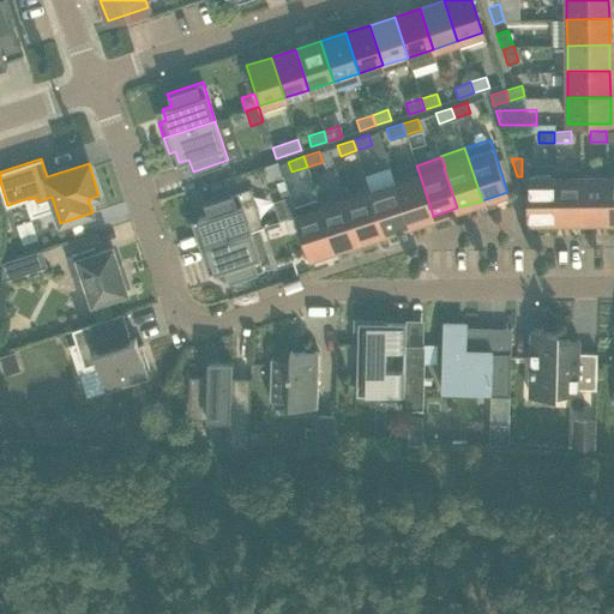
[(581,178),(582,178),(582,168),(554,168),(554,178),(555,178),(555,221),(582,221),(581,178)]
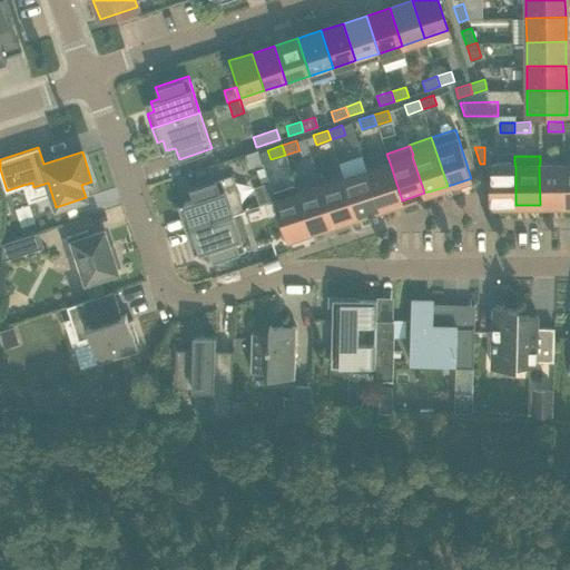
[(390,163),(366,170),(379,208),(402,200),(390,163)]
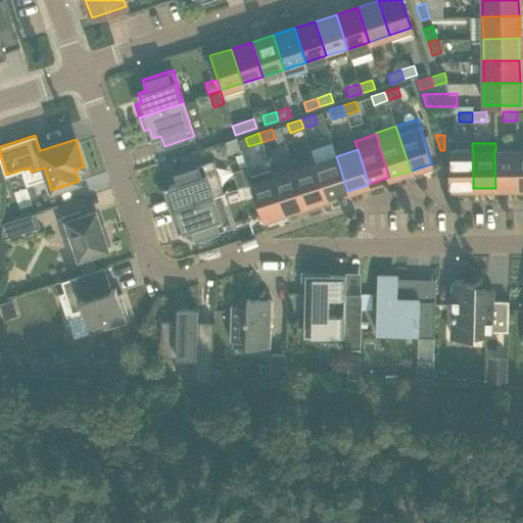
[(473,151),(472,151),(449,151),(449,188),(473,188),(473,151)]
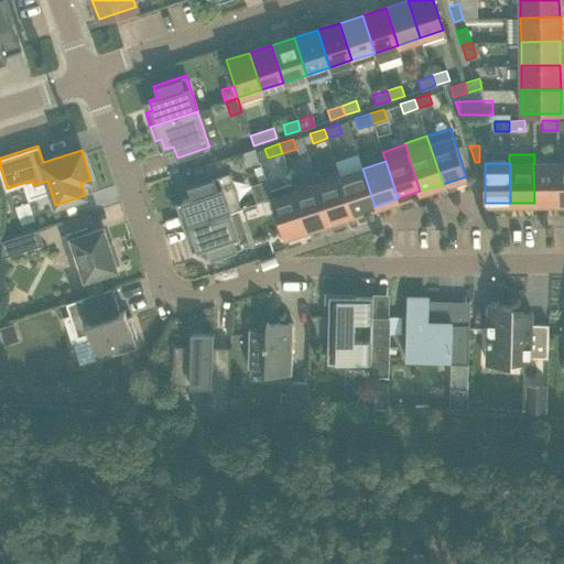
[(557,163),(534,163),(533,163),(534,203),(557,203),(557,163)]
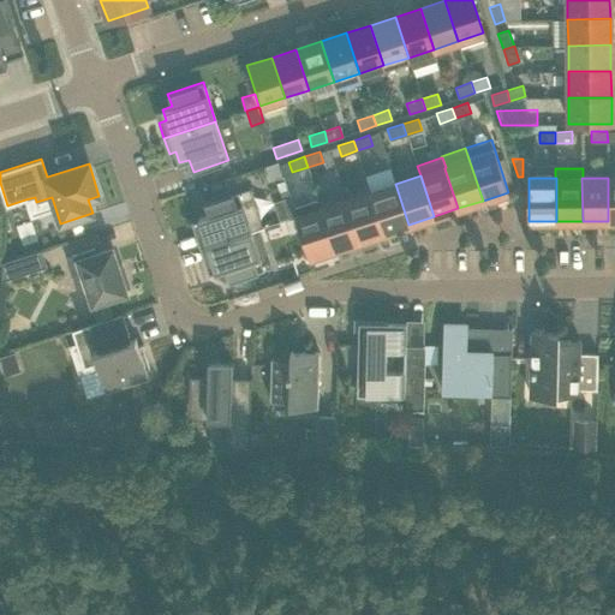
[(395,184),(370,192),(384,233),(408,225),(395,184)]
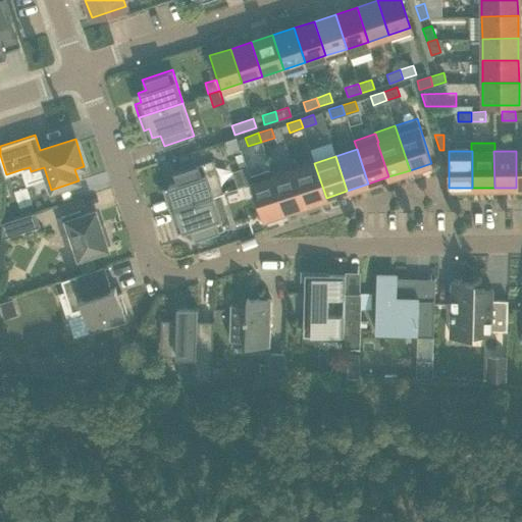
[(170,195),(165,197),(169,210),(223,193),(212,159),(172,172),(175,183),(168,186),(170,195)]
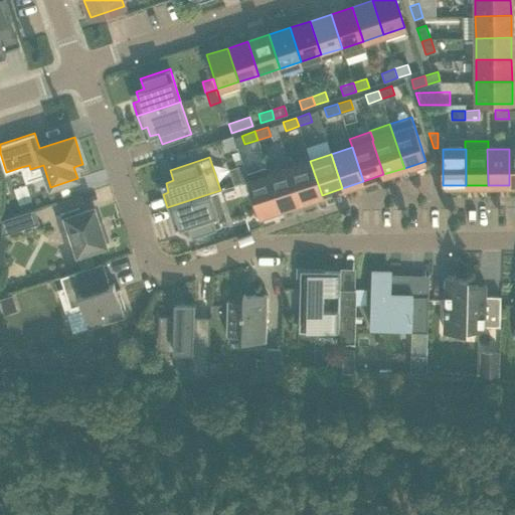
[(310,161),(290,167),(301,201),(322,195),(310,161)]
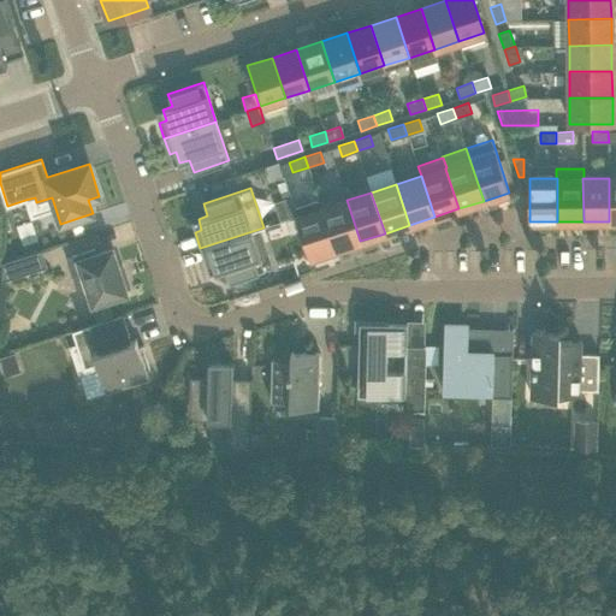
[(347,200),(323,208),(321,208),(336,249),(360,241),(347,200)]
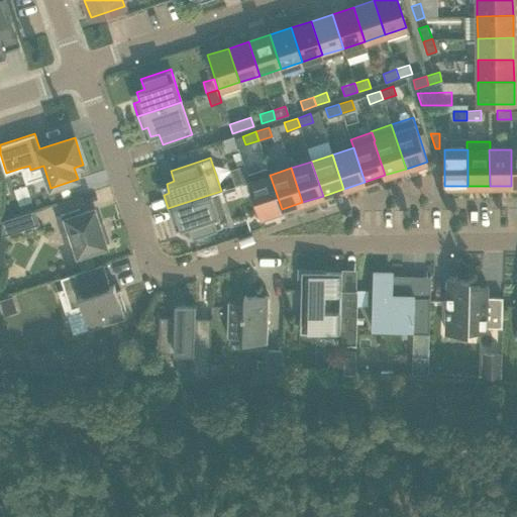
[(270,175),(271,175),(269,170),(247,177),(247,180),(248,183),(252,194),(253,196),(260,216),(282,209),(270,175)]
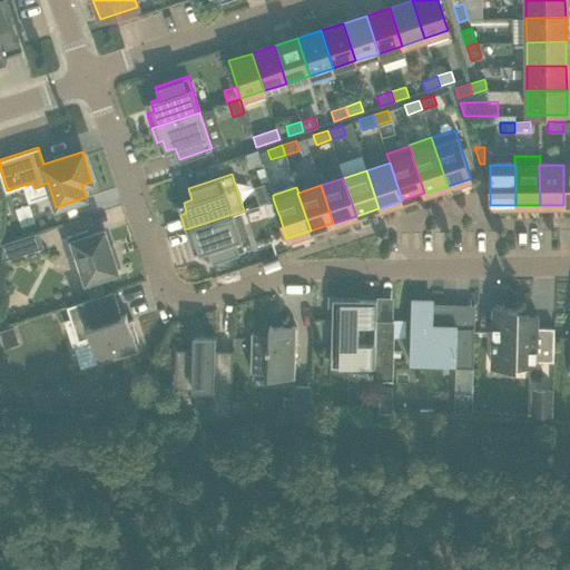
[(269,188),(257,193),(261,203),(273,198),(273,195),(271,188),(269,188)]
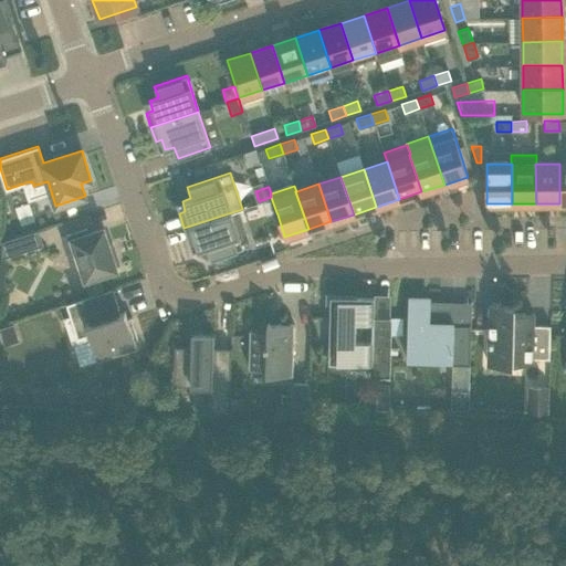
[(272,200),(261,205),(264,216),(266,216),(276,212),(272,200)]
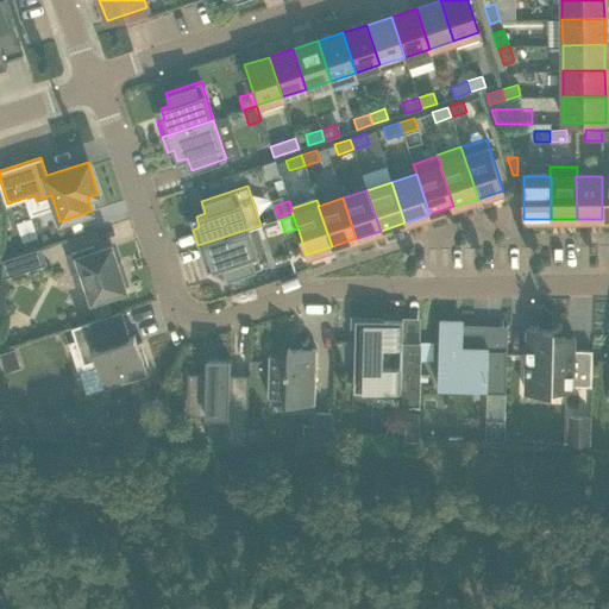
[(81,218),(73,220),(76,231),(85,228),(81,218)]
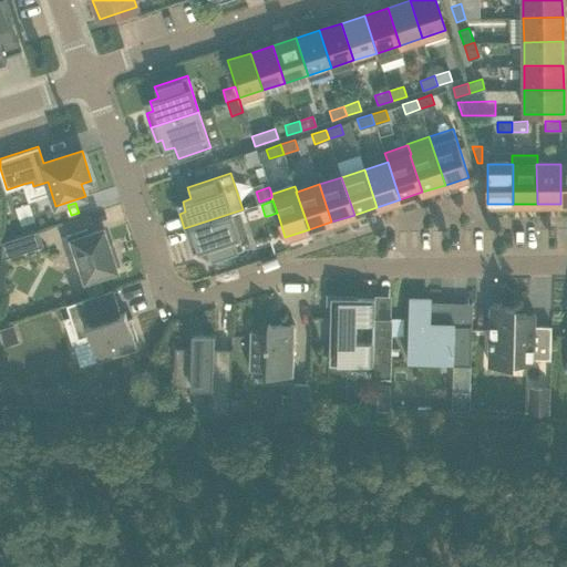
[(243,209),(184,228),(188,243),(195,240),(198,251),(207,248),(210,259),(244,249),(239,237),(248,235),(240,210),(243,210),(243,209)]
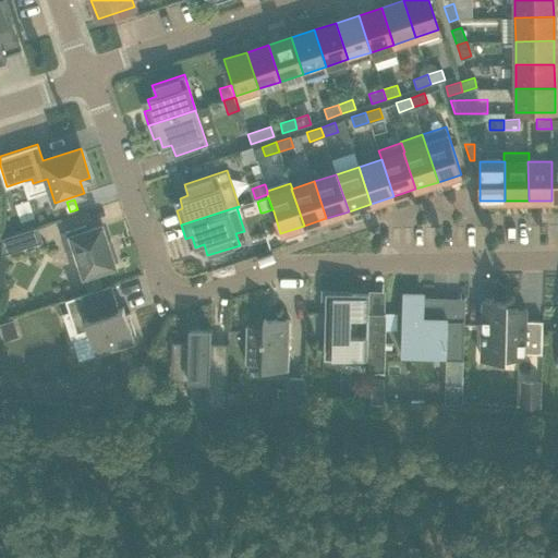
[(85,225),(60,233),(71,266),(80,263),(84,276),(116,265),(113,262),(117,261),(112,246),(109,247),(101,225),(86,229),(85,225)]
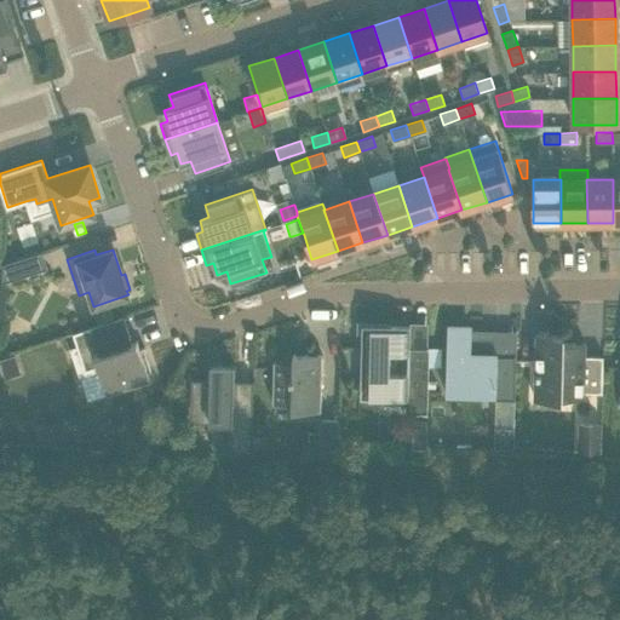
[(41,252),(3,264),(1,283),(47,269),(41,252)]
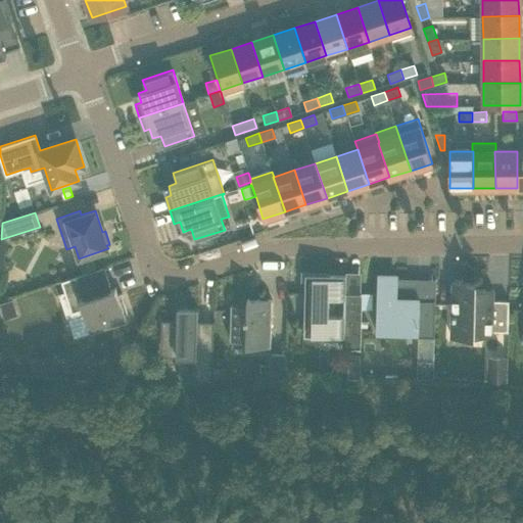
[(115,286),(111,288),(104,267),(60,281),(72,313),(82,310),(84,314),(83,314),(83,316),(84,315),(90,332),(126,321),(125,315),(128,313),(122,293),(117,294),(115,286)]
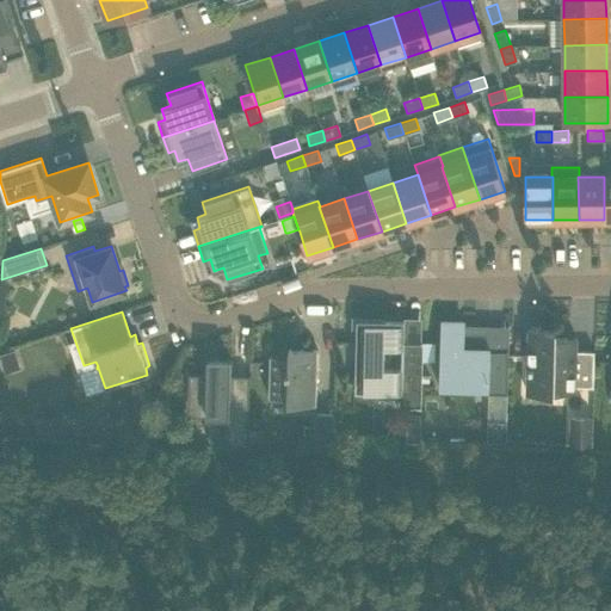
[(401,408),(420,409),(423,343),(403,341),(403,322),(356,321),(355,377),(352,377),(352,386),(355,386),(355,394),(401,394),(401,408)]
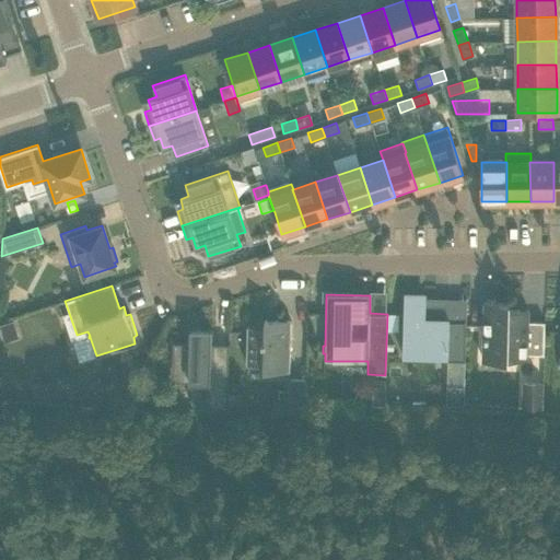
[(445,405),(464,405),(466,300),(465,300),(464,322),(447,322),(448,300),(405,299),(405,298),(404,298),(403,354),(446,356),(446,361),(463,361),(463,386),(446,386),(445,405)]
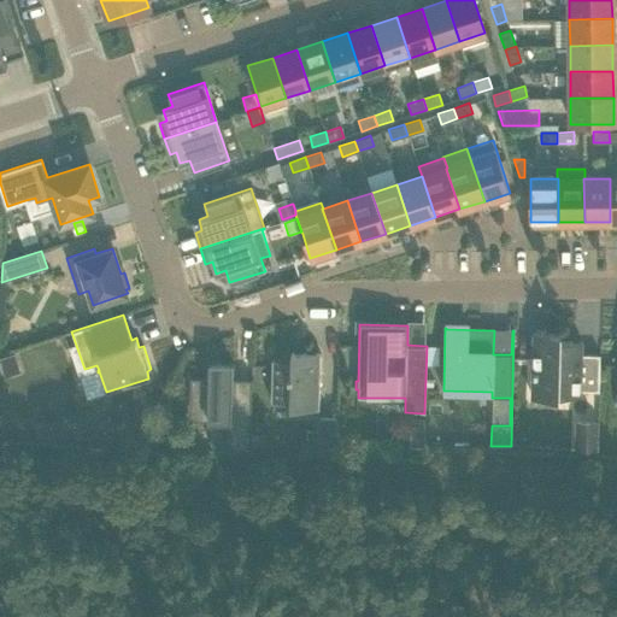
[(533,334),(532,398),(558,399),(558,394),(580,394),(580,391),(599,392),(599,354),(581,354),(581,342),(571,341),(559,341),(559,334),(533,334)]
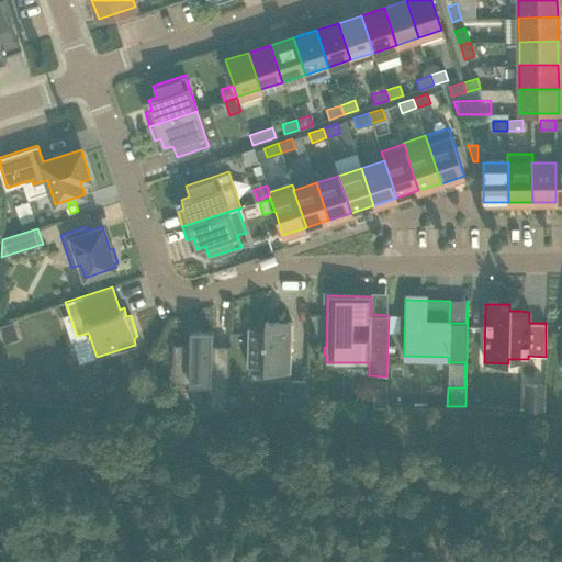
[(11,319),(0,323),(0,330),(4,343),(18,338),(11,319)]
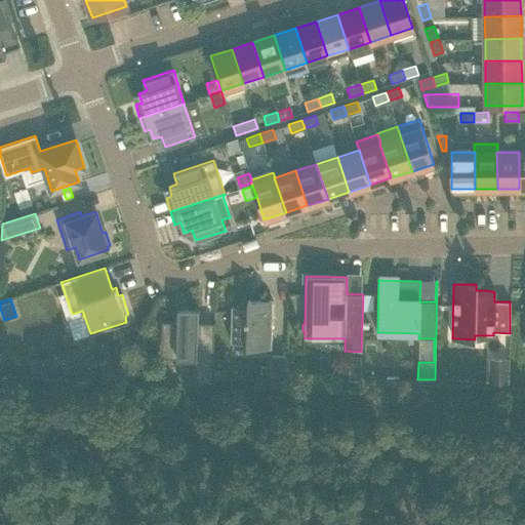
[(231,306),(230,341),(246,341),(246,348),(255,348),(271,349),(273,300),(257,300),(249,299),(247,299),(247,301),(247,306),(231,306)]
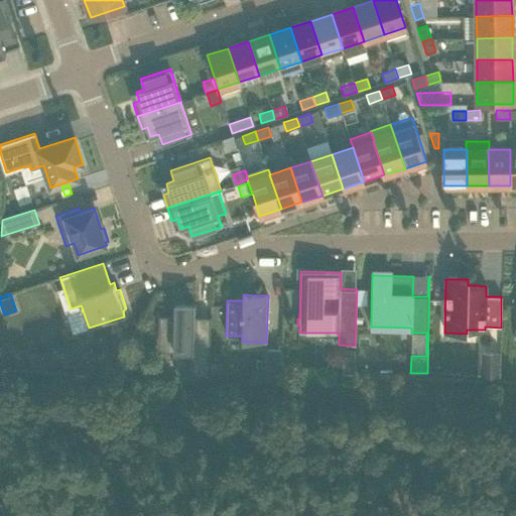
[(191,377),(210,377),(211,317),(209,317),(208,325),(194,324),(195,306),(175,305),(174,316),(158,316),(158,352),(191,353),(191,377)]
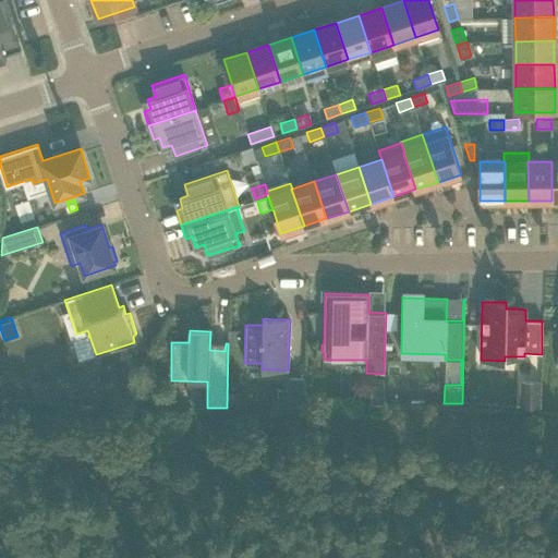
[(287,377),(286,410),(304,410),(305,377),(287,377)]
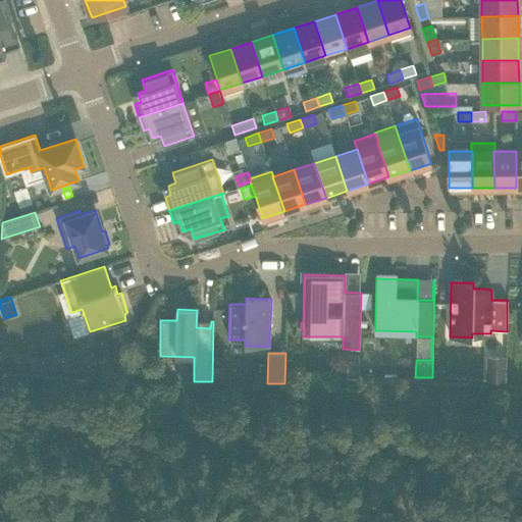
[(506,357),(487,357),(486,380),(506,381),(506,357)]
